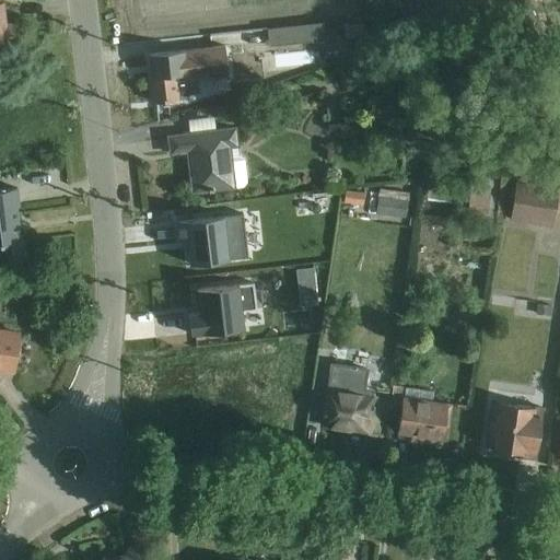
[(0,53),(0,47),(19,45),(16,25),(6,26),(2,6),(0,6),(0,55),(0,53)]
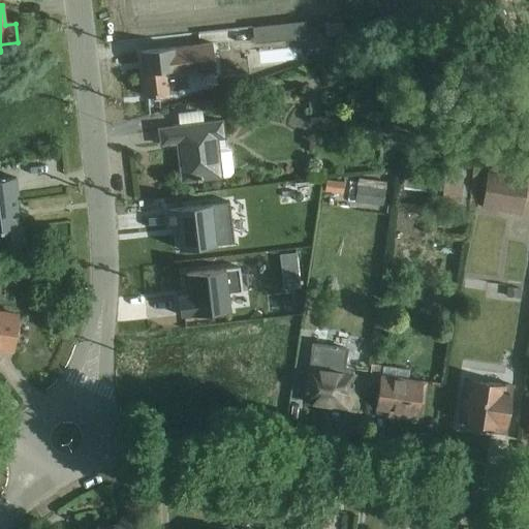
[(258,23),(259,43),(306,42),(305,22),(258,23)]
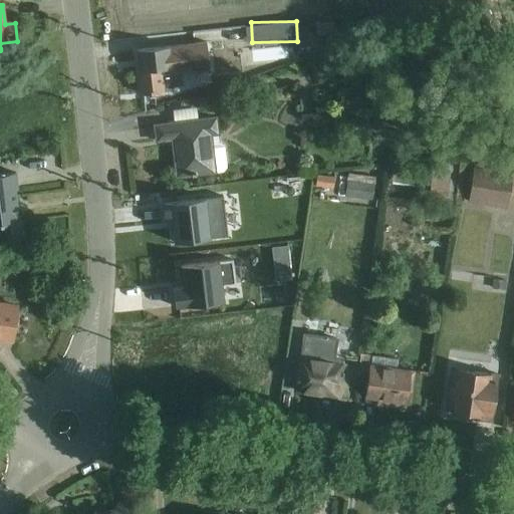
[(210,68),(206,43),(139,51),(144,94),(164,92),(162,70),(180,69),(180,72),(210,68)]
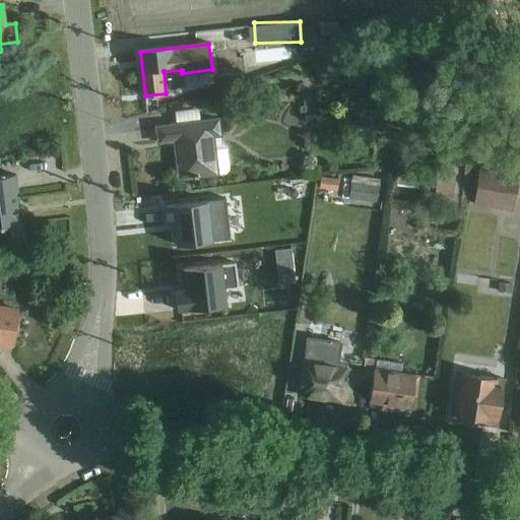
[(390,58),(372,62),(375,74),(392,70),(390,58)]
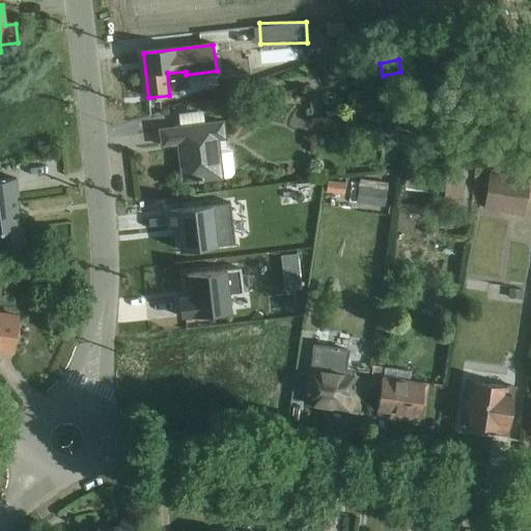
[(228,147),(225,120),(205,122),(203,111),(179,114),(180,129),(160,131),(162,146),(178,144),(183,184),(235,177),(233,151),(228,147)]
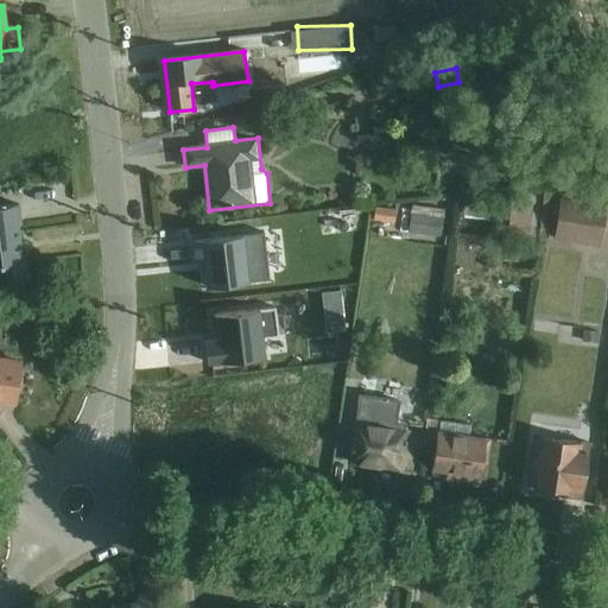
[(607,206),(561,198),(555,240),(601,247),(602,236),(607,236),(607,179),(606,181),(607,188),(607,207),(607,208),(607,206)]
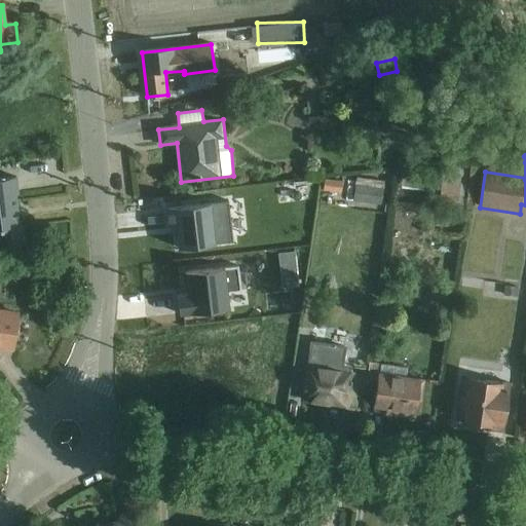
[(452,170),(436,168),(435,177),(442,177),(439,202),(458,205),(458,203),(465,204),(470,167),(452,167),(452,170)]
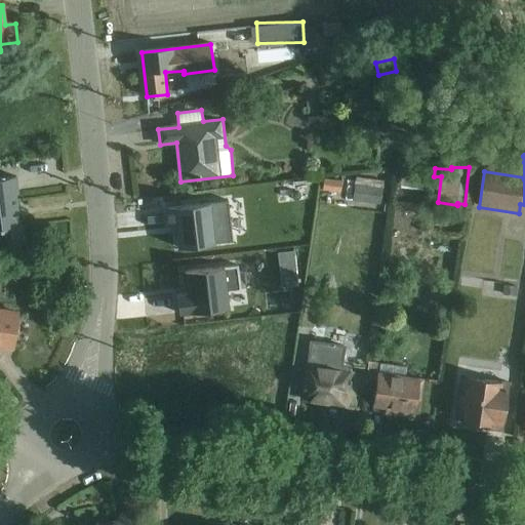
[(429,177),(400,172),(398,188),(427,193),(429,177)]
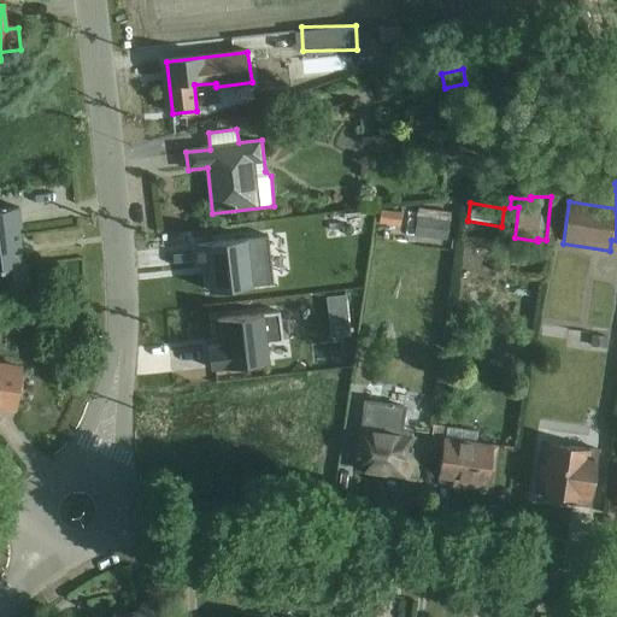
[(0,291),(29,288),(27,266),(23,266),(18,230),(22,229),(19,209),(0,211),(0,291)]
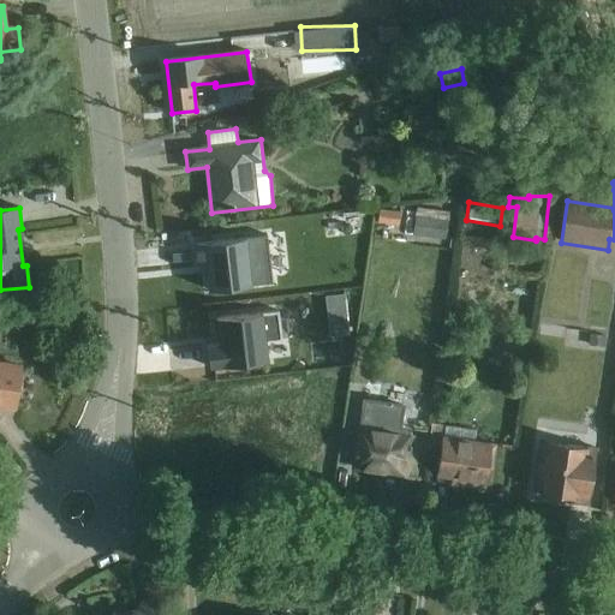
[(451,213),(417,209),(412,236),(447,240),(451,213)]
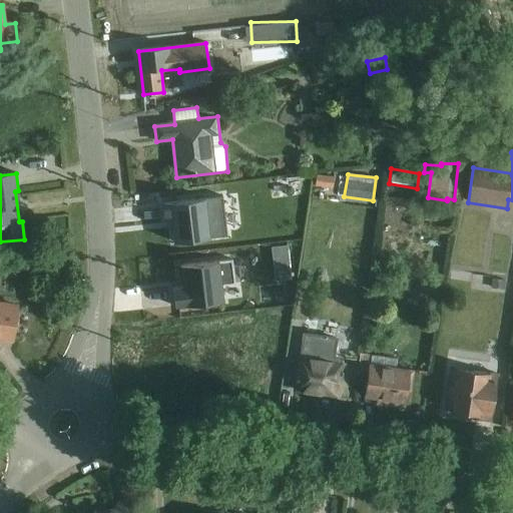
[(335,178),(317,175),(316,186),(334,189),(335,178)]
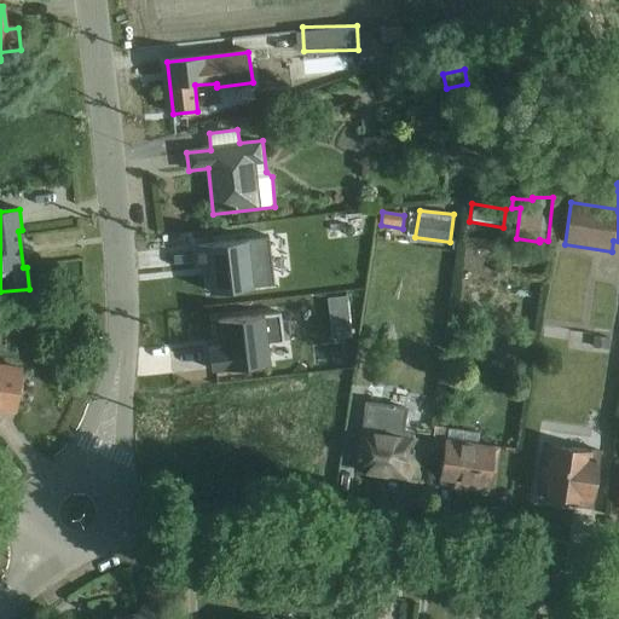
[(272,283),(266,233),(197,241),(202,290),(272,283)]
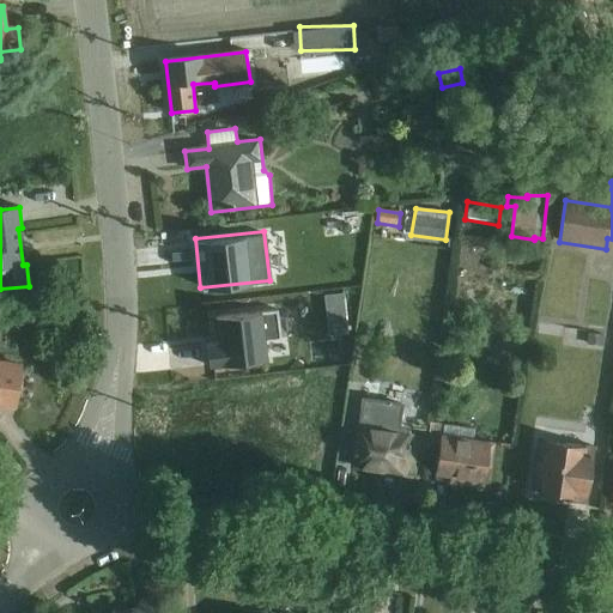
[(269,308),(214,309),(214,359),(269,358),(269,308)]
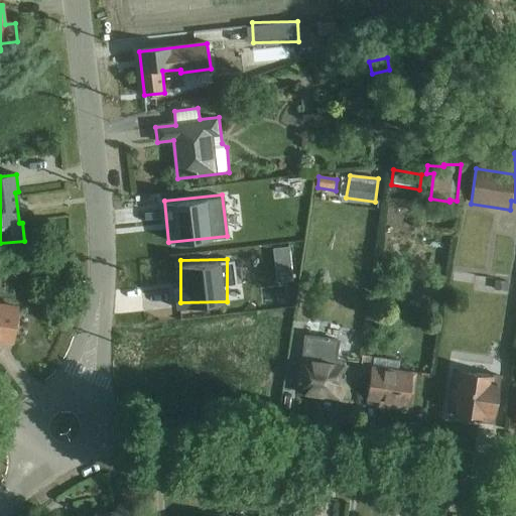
[(0,339),(12,342),(13,334),(14,334),(17,331),(19,320),(16,316),(17,308),(0,305),(0,339)]
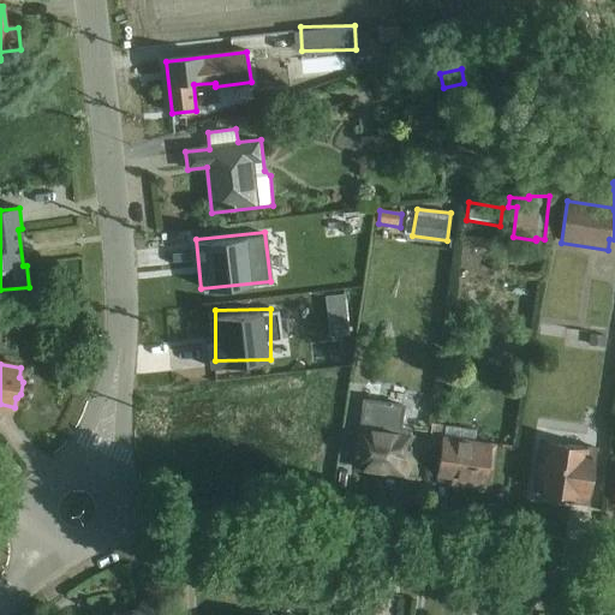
[(388,475),(406,478),(413,434),(411,434),(412,429),(402,427),(405,406),(363,400),(356,467),(389,473),(388,475)]
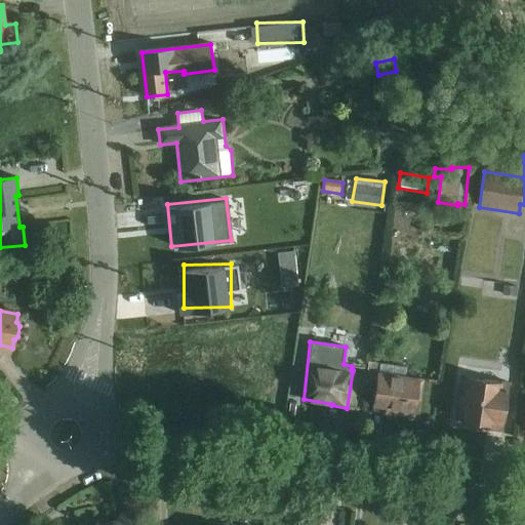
[(386,413),(413,417),(416,401),(419,401),(422,378),(407,376),(407,367),(369,362),(366,384),(376,385),(373,407),(387,408),(386,413)]
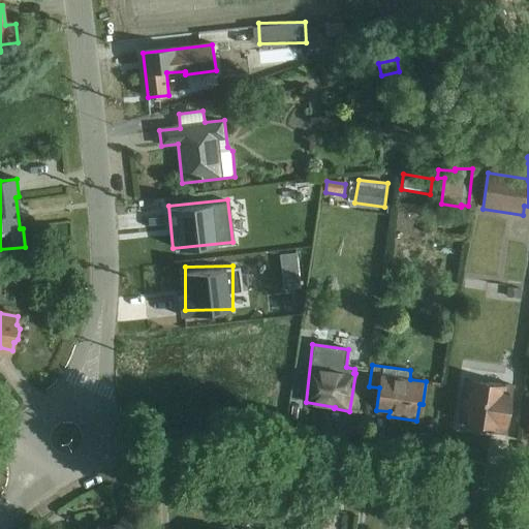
[(506,434),(514,385),(468,379),(466,398),(463,398),(461,409),(465,410),(463,424),(467,425),(466,428),(506,434)]
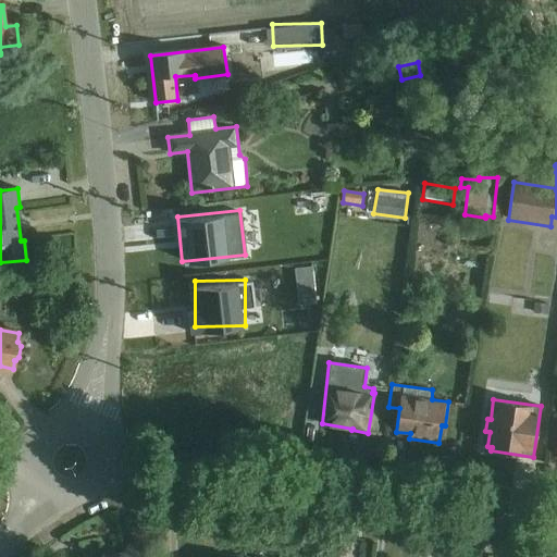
[(144,556),(143,544),(140,544),(141,545),(128,547),(126,547),(127,554),(113,556),(144,556)]
